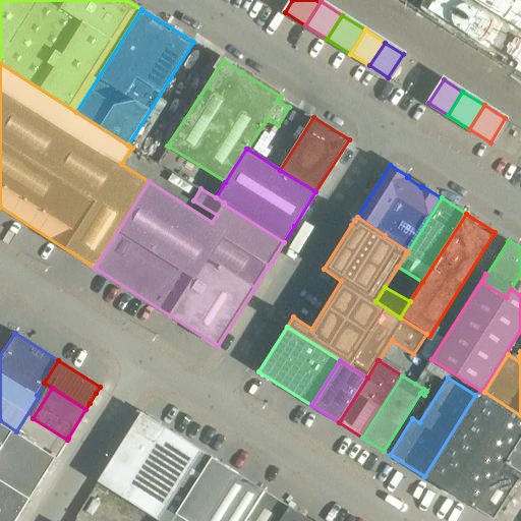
[(520,419),(478,393),(425,477),(445,489),(474,509),(503,463),(505,464),(520,437),(520,419)]
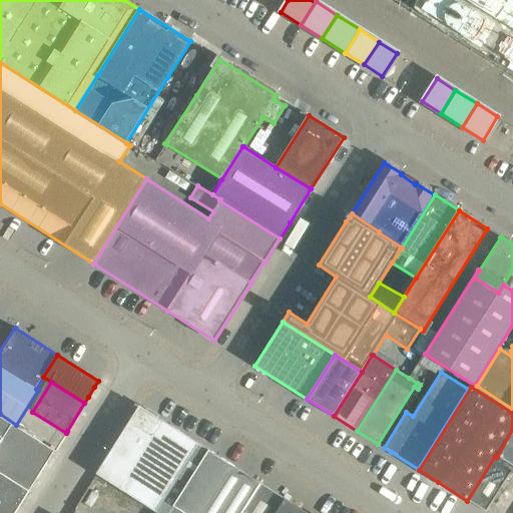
[(168,512),(209,451),(139,407),(93,479),(103,486),(107,481),(108,482),(157,512),(168,512)]
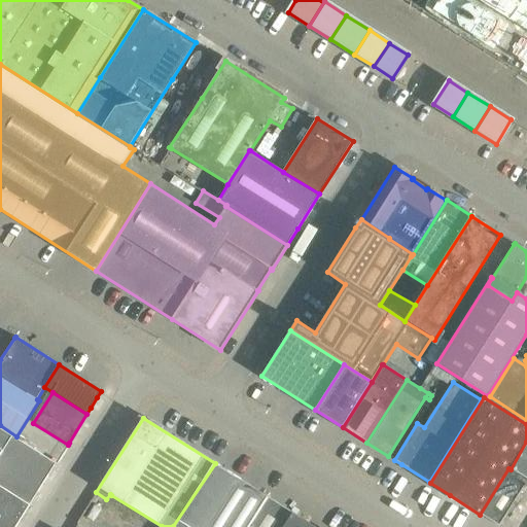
[(0,486),(29,505),(56,463),(0,427),(0,486)]
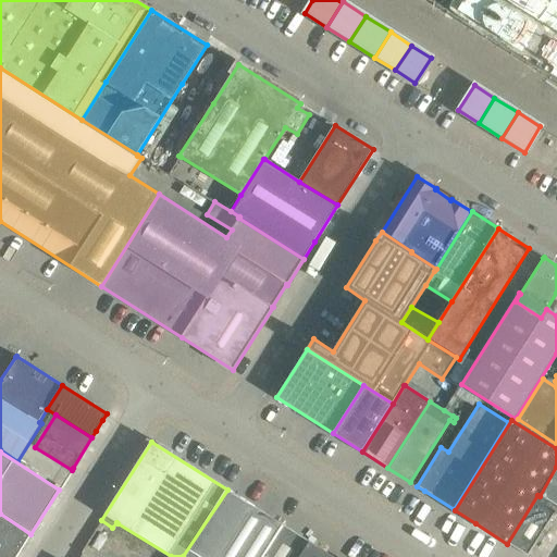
[(556,467),(540,496),(556,506),(556,467)]
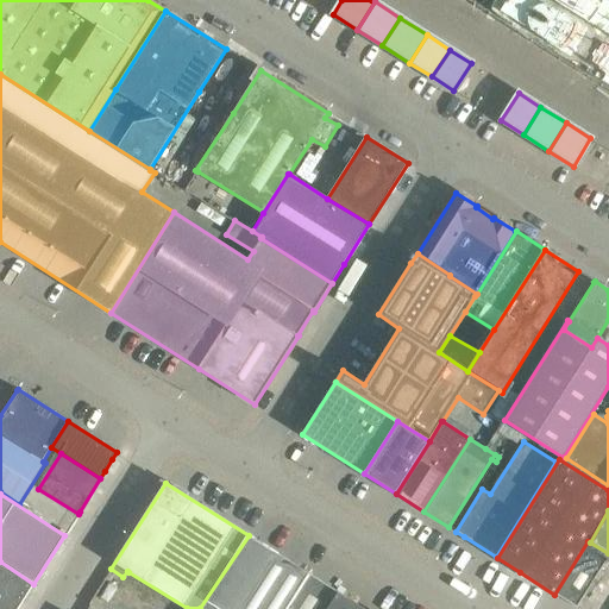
[(200,608),(287,608),(309,573),(249,535),(200,608)]
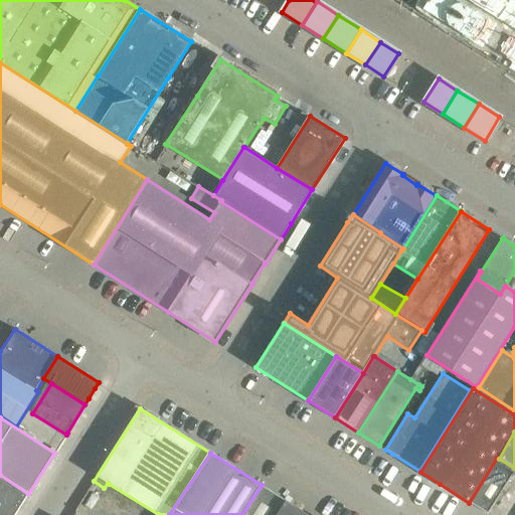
[(487,514),(514,469),(514,468),(499,459),(497,458),(469,503),(487,514)]
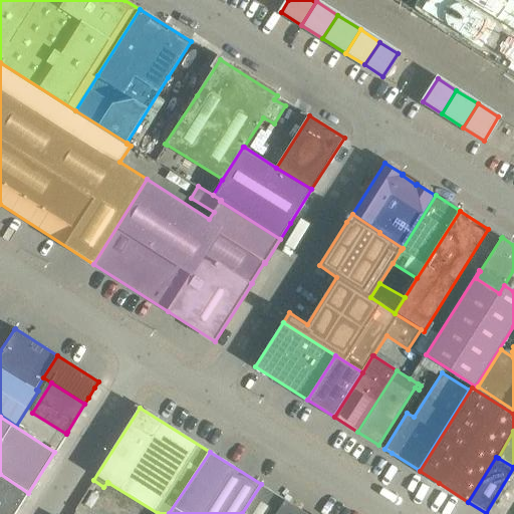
[(0,513),(14,513),(28,493),(0,474),(0,513)]
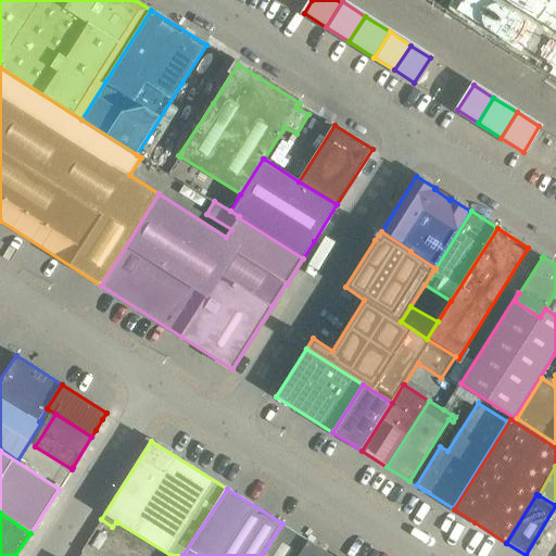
[(282,523),(262,555),(299,555),(310,541),(282,523)]
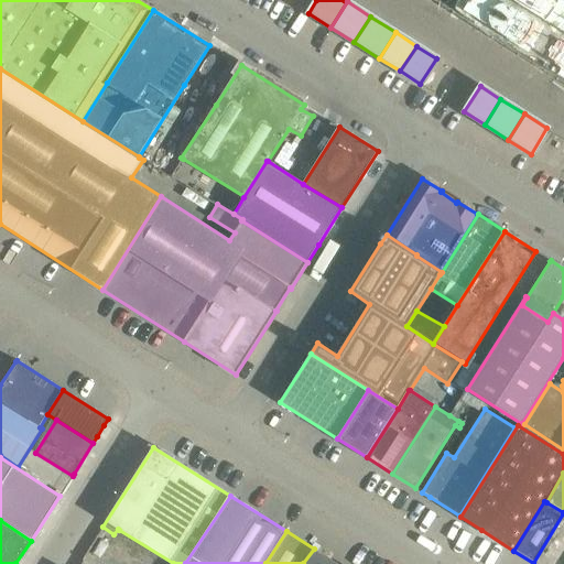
[(337,563),(314,549),(303,563),(337,563)]
